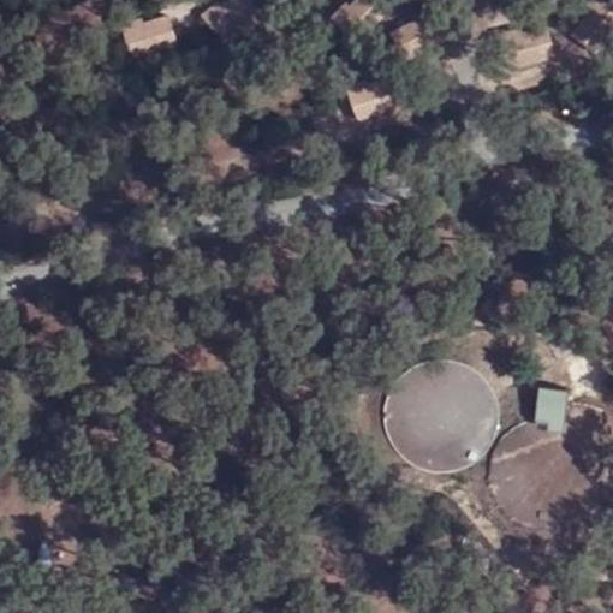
[(418,458),(495,397),(492,388),(483,378),(470,365),(457,361),(440,358),(422,362),(412,367),(403,372),(391,386),(386,397),(382,416),(385,430),(391,446),(398,456),(410,466),(427,474),(432,474),(418,458)]
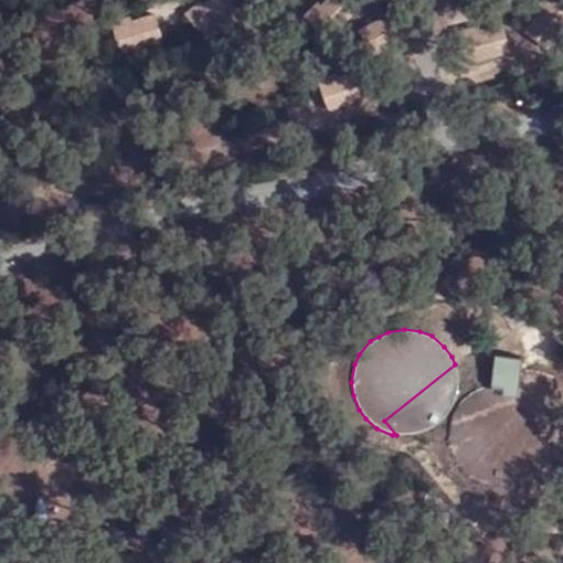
[(520,391),(522,359),(494,357),(492,386),(473,394),(459,406),(453,422),(452,439),(457,457),(467,470),(481,480),(499,482),(518,479),(533,470),(544,455),(548,438),(546,422),(541,410),(531,397),(520,391)]
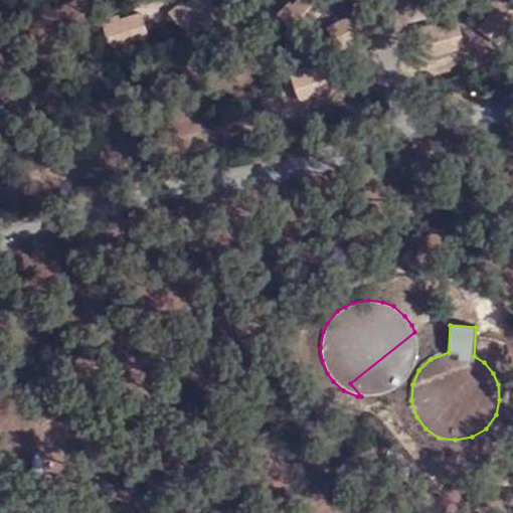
[(416,336),(414,332),(350,383),(361,396),(376,397),(386,394),(396,389),(405,382),(412,370),(417,357),(417,347),(416,336)]
